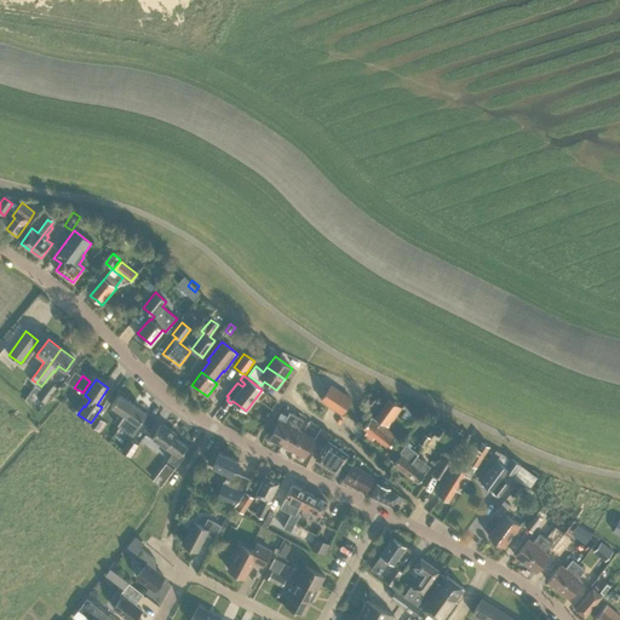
[(39,397),(45,403),(57,388),(50,382),(39,397)]
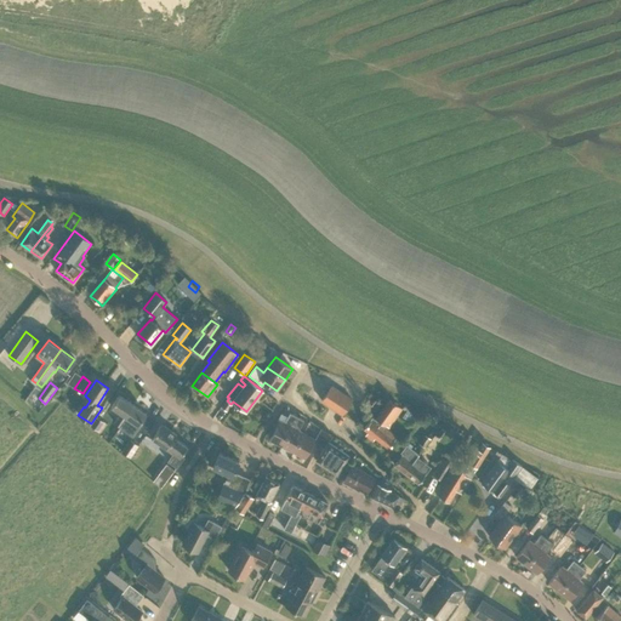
[(331,386),(322,400),(342,415),(352,399),(331,386)]
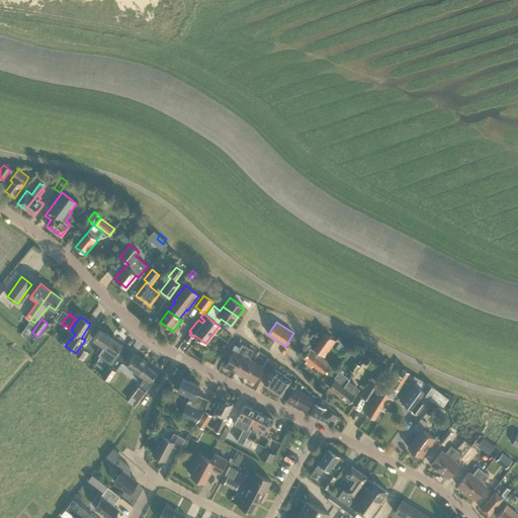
[(96,353),(100,356),(106,348),(104,347),(110,338),(99,330),(93,339),(101,345),(96,353)]
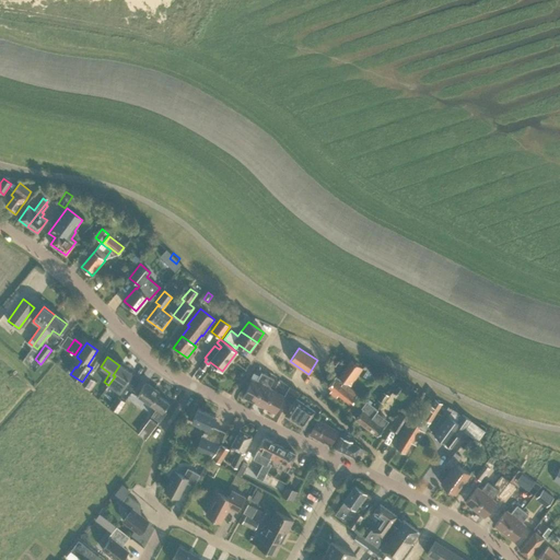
[(205,370),(209,364),(208,364),(205,361),(200,366),(205,370)]
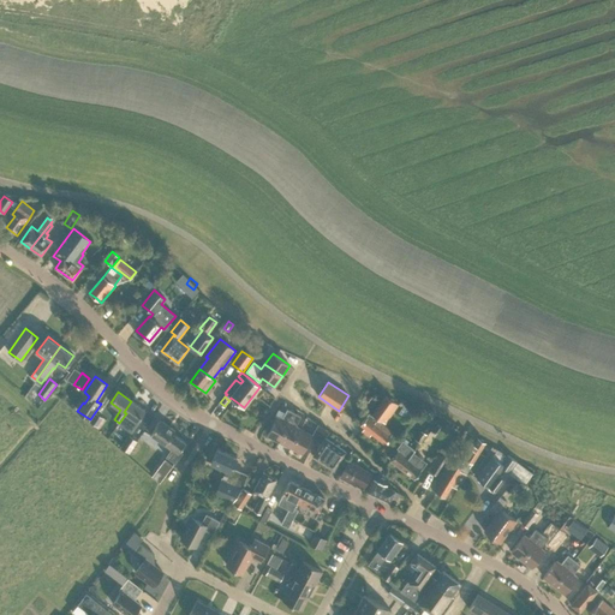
[(372,415),(384,424),(398,405),(386,396),(372,415)]
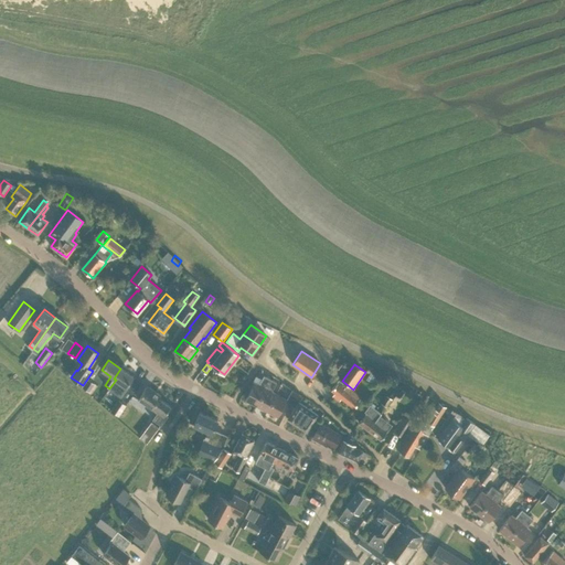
[(379,379),(382,373),(373,368),(370,373),(379,379)]
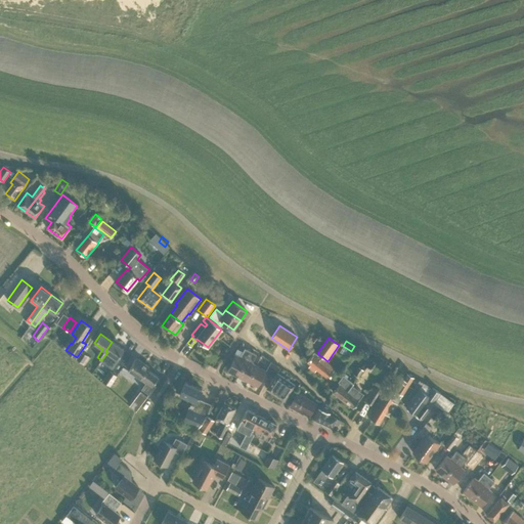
[(112,367),(118,359),(117,358),(123,349),(112,342),(105,351),(107,352),(101,360),(112,367)]
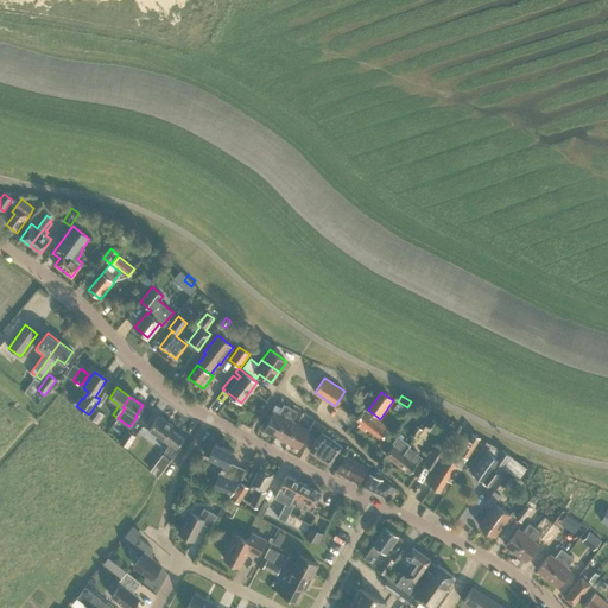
[(264,430),(276,436),(291,407),(284,404),(278,415),(273,412),(264,430)]
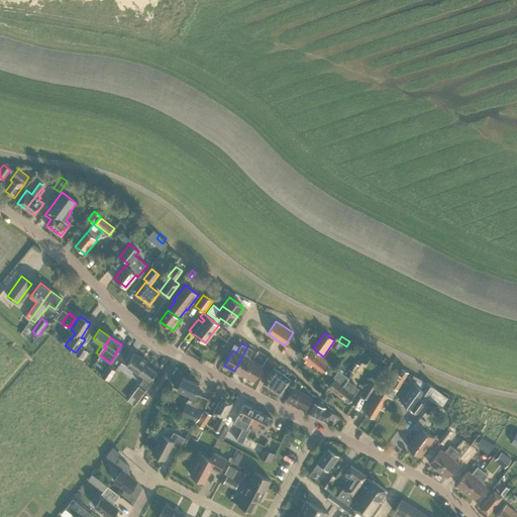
[(253,349),(247,346),(234,371),(244,376),(252,360),(248,358),(253,349)]
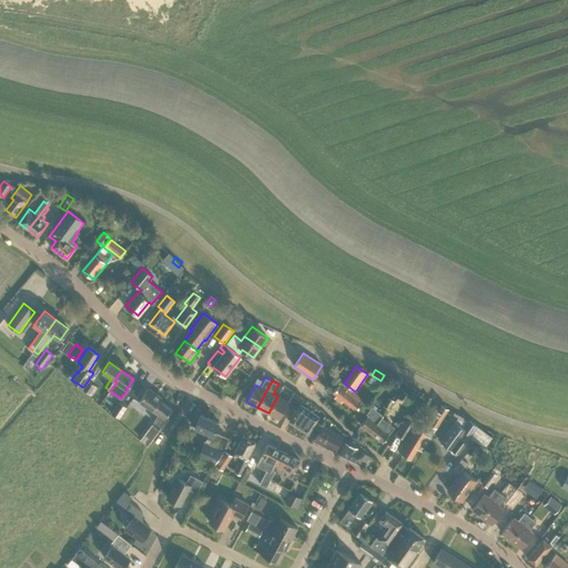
[(83,389),(89,394),(94,386),(89,382),(83,389)]
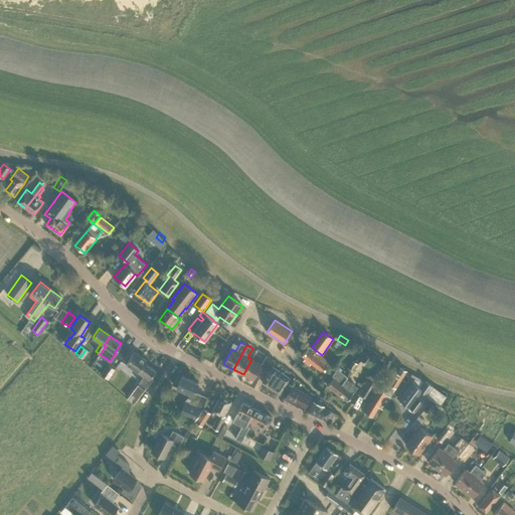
[(309,366),(311,363),(322,372),(327,366),(332,369),(334,366),(329,362),(309,346),(302,356),(305,358),(303,361),(309,366)]
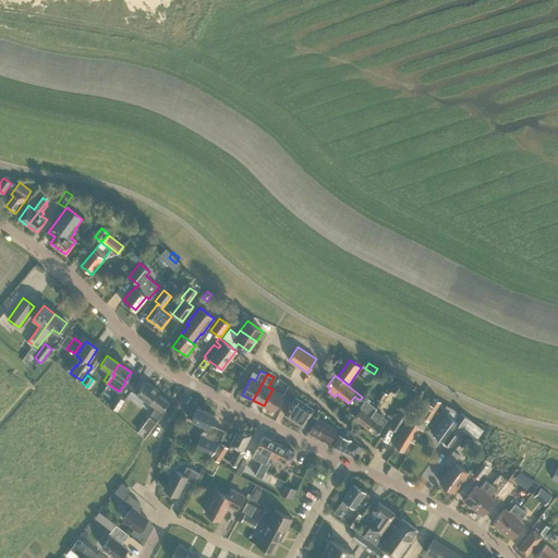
[(158,390),(145,381),(136,395),(149,403),(158,390)]
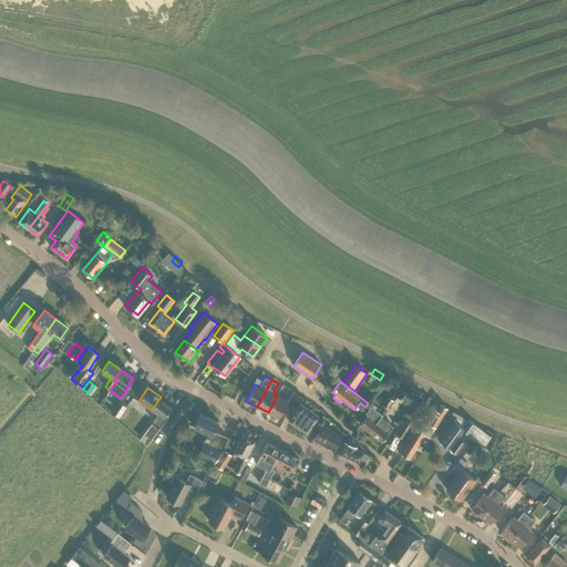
[(291,405),(297,409),(300,404),(305,397),(292,391),(290,394),(296,398),(291,405)]
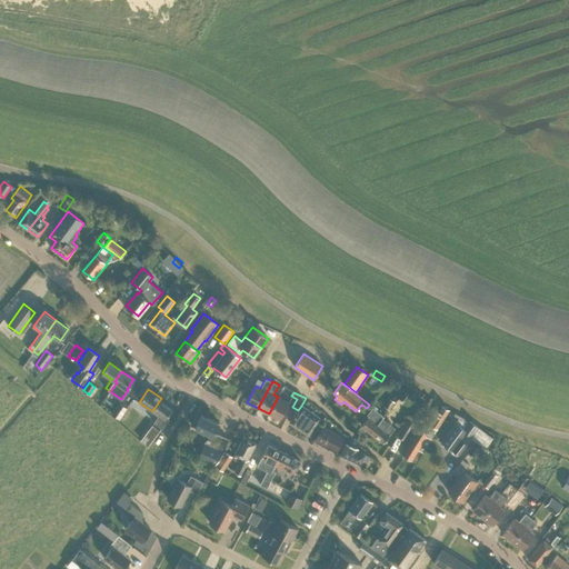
[(289,402),(278,397),(269,413),(280,420),(289,402)]
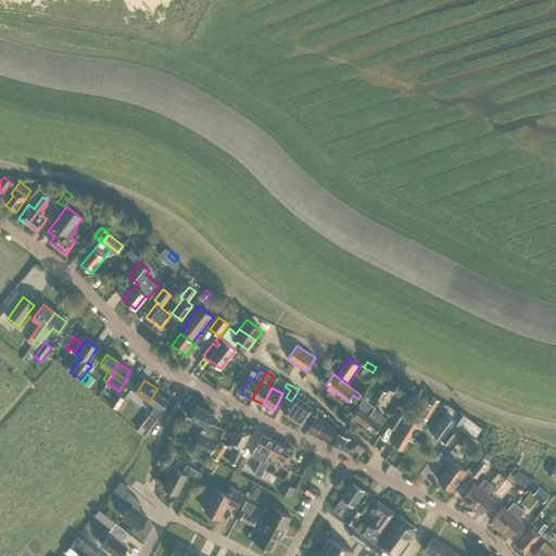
[(380,401),(386,393),(380,390),(375,397),(380,401)]
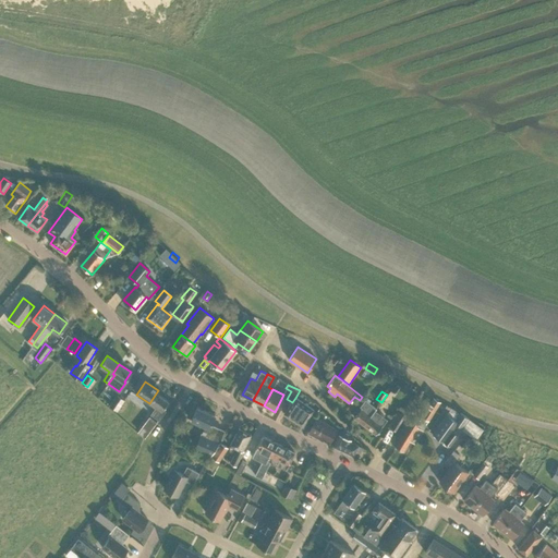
[(168,401),(156,393),(149,403),(160,411),(157,416),(159,419),(165,412),(166,410),(164,408),(168,401)]
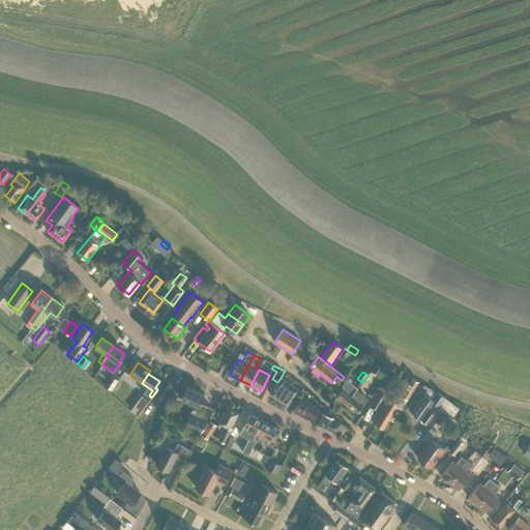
[(112,390),(118,380),(111,375),(104,385),(112,390)]
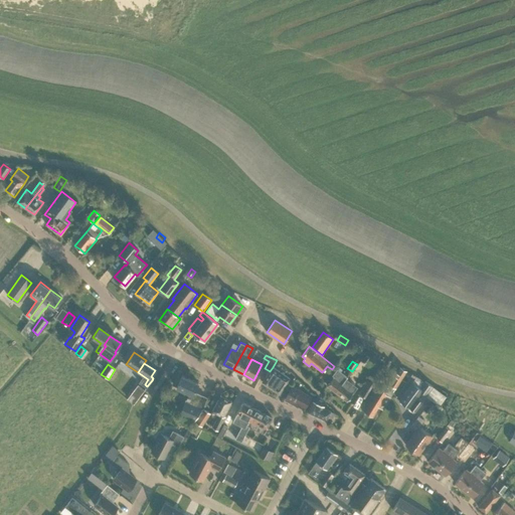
[(262,382),(279,393),(290,378),(273,367),(270,371),(262,382)]
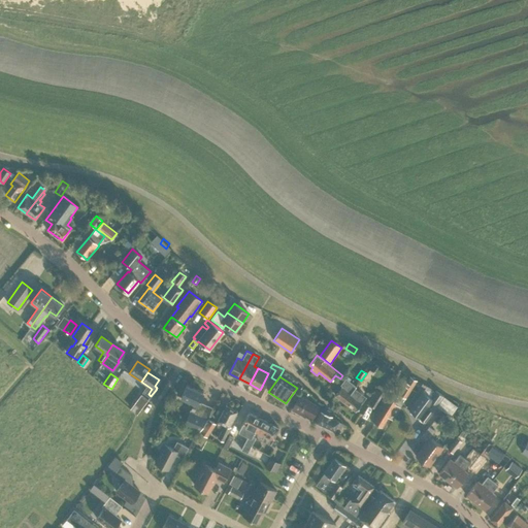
[(335,395),(344,402),(355,389),(356,387),(349,382),(351,378),(348,376),(345,378),(341,385),(342,386),(335,395)]
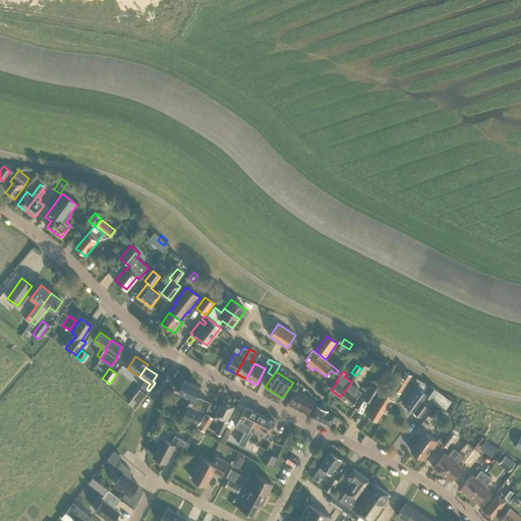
[(394,389),(392,393),(398,396),(411,374),(405,371),(396,386),(394,389)]
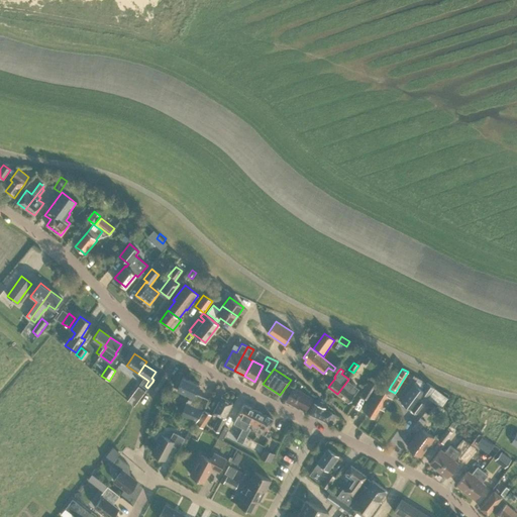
[(199,385),(182,377),(177,389),(190,394),(181,415),(195,422),(203,410),(208,399),(195,394),(199,385)]
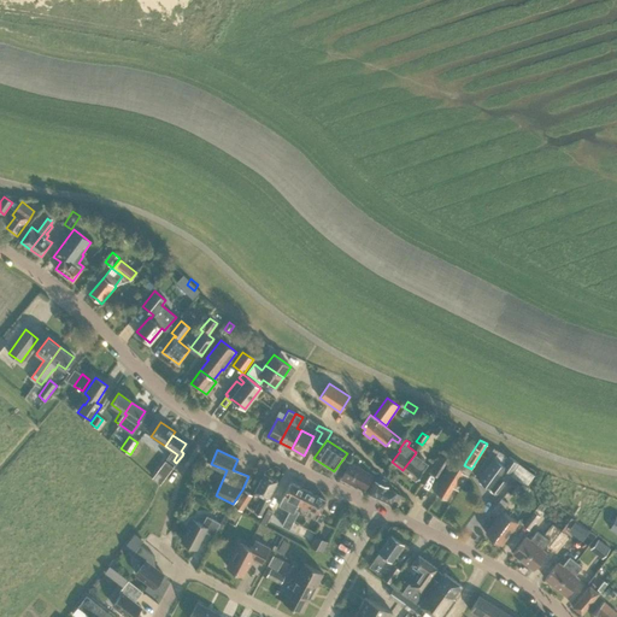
[(159,453),(152,464),(157,468),(164,457),(159,453)]
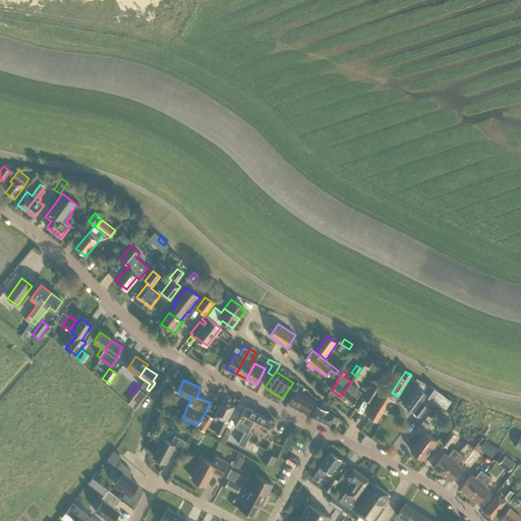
[(361,392),(350,384),(340,397),(351,405),(361,392)]
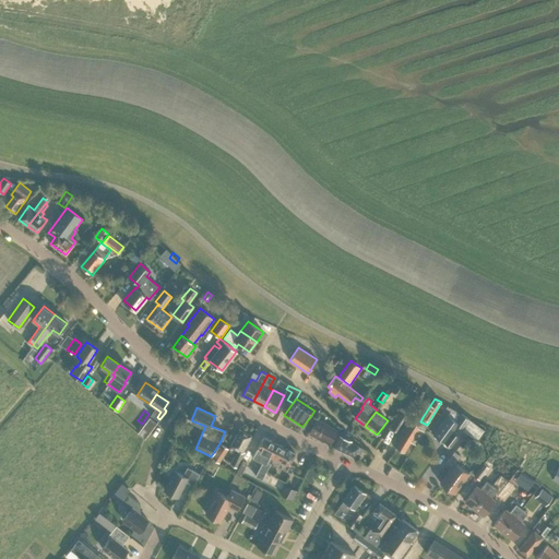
[(392,420),(401,426),(406,418),(397,413),(392,420)]
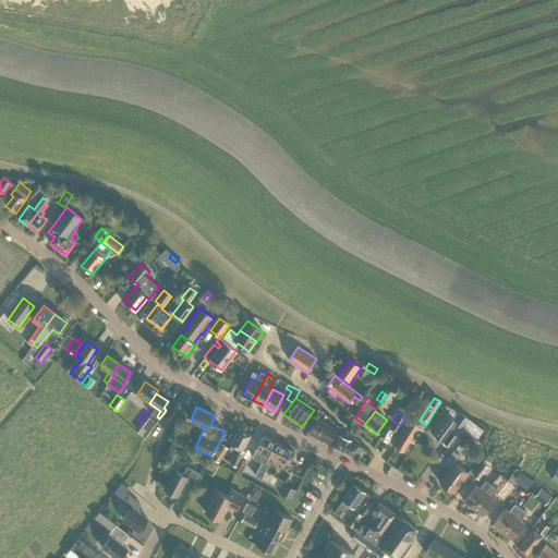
[(460,413),(455,421),(447,415),(433,434),(443,441),(449,446),(469,419),(460,413)]
